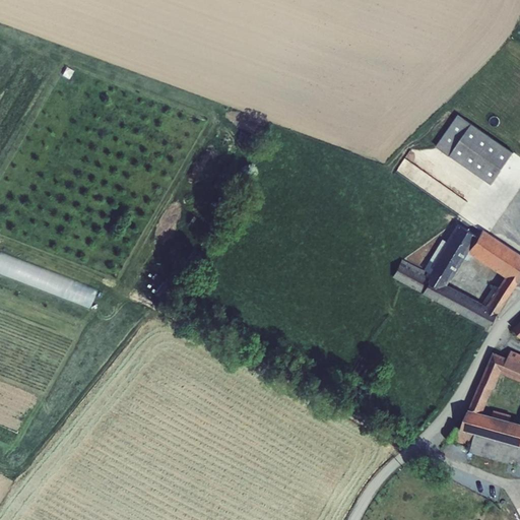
[(519,188),(519,157),(458,115),(436,146),(449,156),(440,171),(481,199),(498,174),(519,188)]
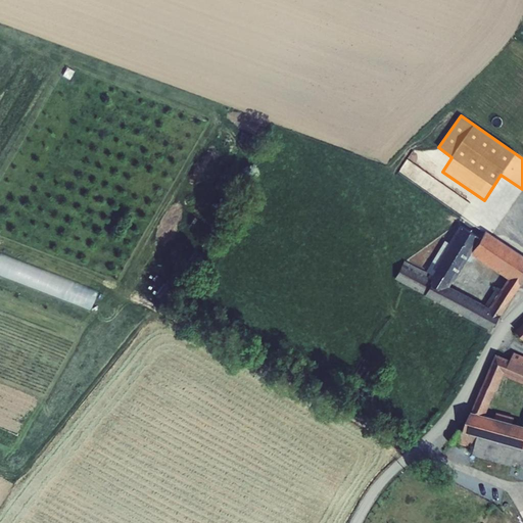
[(429,274),(403,260),(394,279),(424,294),(424,295),(489,330),(498,315),(500,316),(519,284),(519,283),(522,277),(522,255),(484,231),(479,238),(459,225),(447,243),(443,241),(431,262),(431,263),(426,271),(429,273),(429,274)]
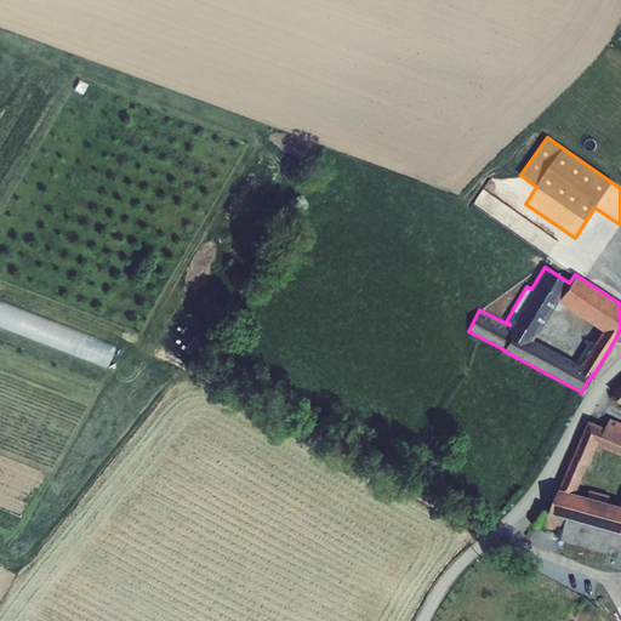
[(0,326),(90,353),(96,332),(0,303),(0,326)]
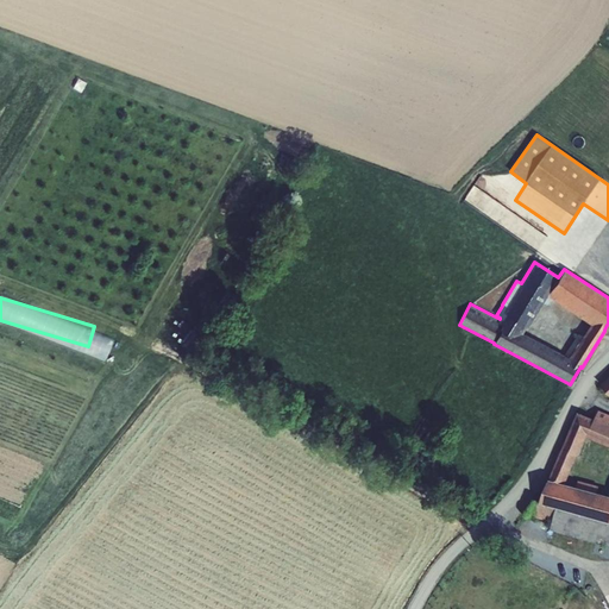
[(608,416),(597,413),(594,420),(577,413),(539,503),(534,501),(526,515),(552,522),(550,529),(608,545),(608,416)]
